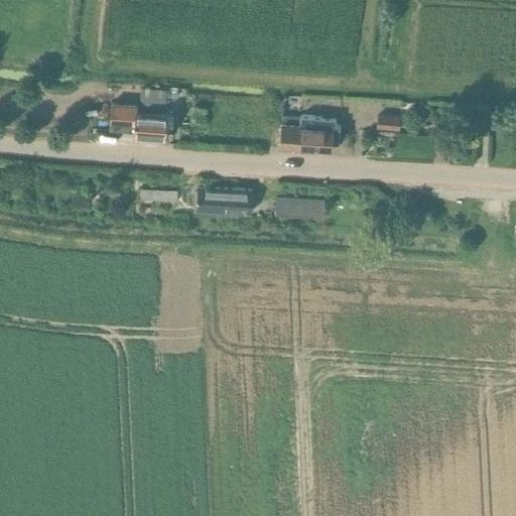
[(163,107),(164,90),(140,89),(139,106),(163,107)]
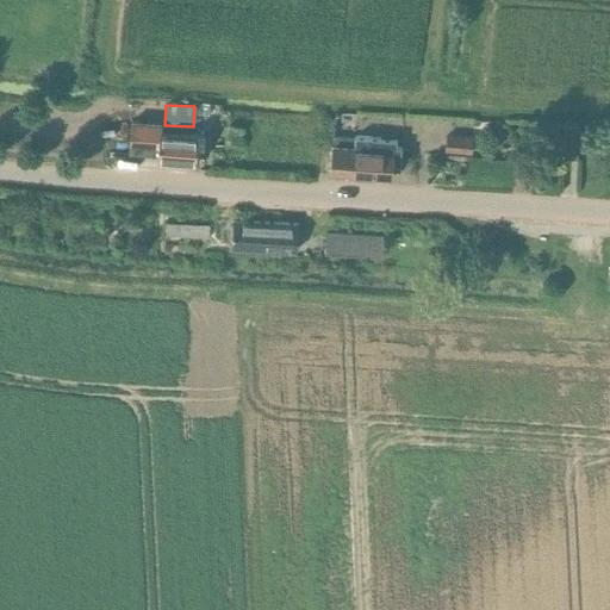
[(131,138),(130,155),(139,155),(160,156),(161,156),(160,162),(193,163),(194,150),(194,141),(195,135),(172,134),(161,132),(162,123),(160,123),(132,122),(131,138)]
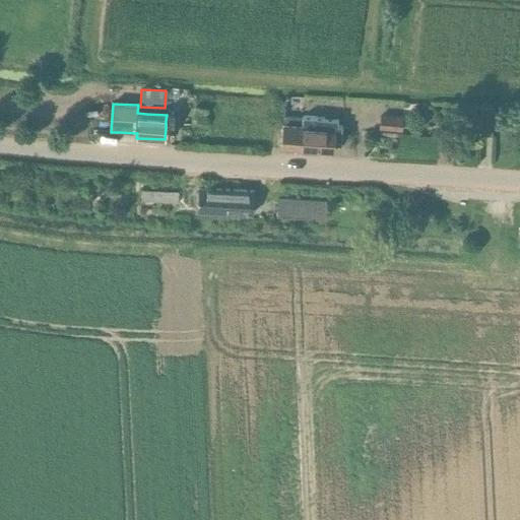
[(479,108),(479,135),(493,135),(493,108),(479,108)]
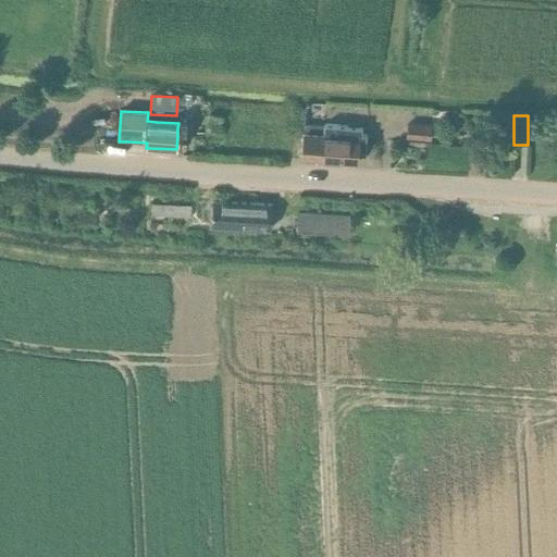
[(431,140),(432,125),(407,122),(406,138),(431,140)]
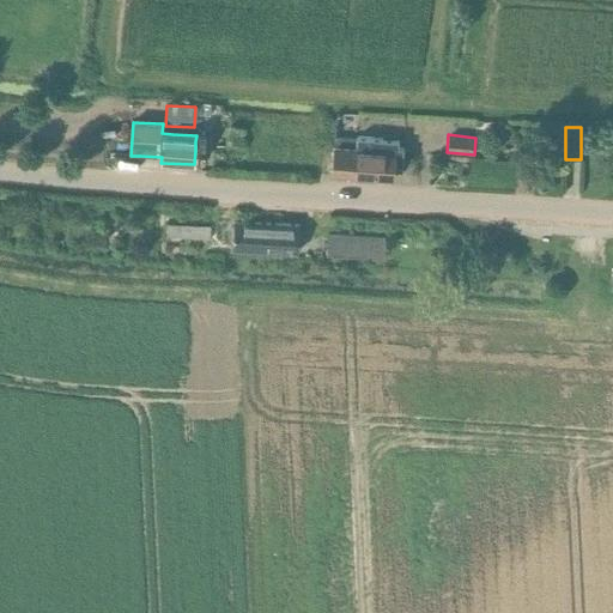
[(334,149),(333,176),(394,181),(394,165),(402,165),(402,155),(404,149),(398,149),(399,141),(357,139),(356,138),(335,137),(335,138),(335,141),(334,146),(334,149)]
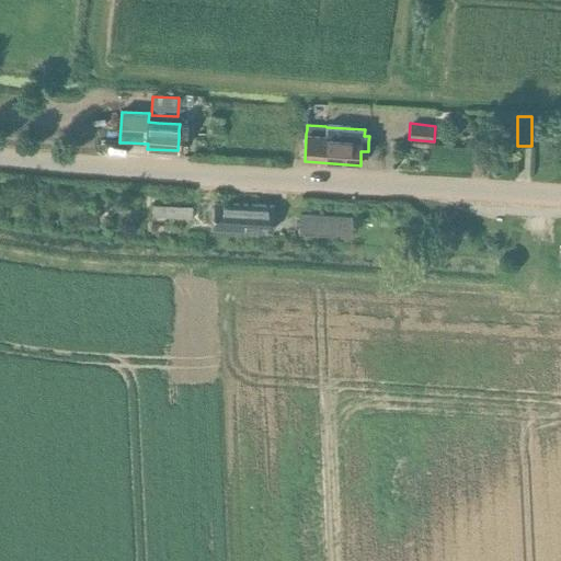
[(272,230),(273,214),(274,207),(215,204),(213,227),(272,230)]
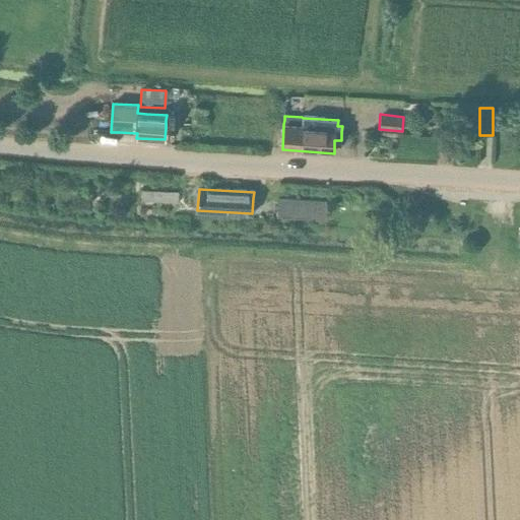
[(141,190),(141,201),(178,203),(179,192),(141,190)]
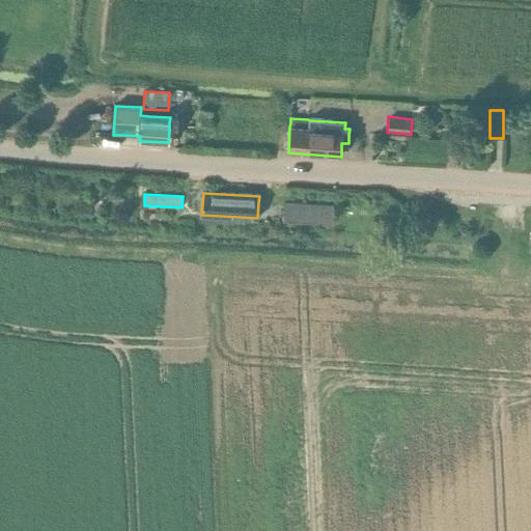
[(332,222),(333,208),(333,206),(283,203),(283,219),(332,222)]
